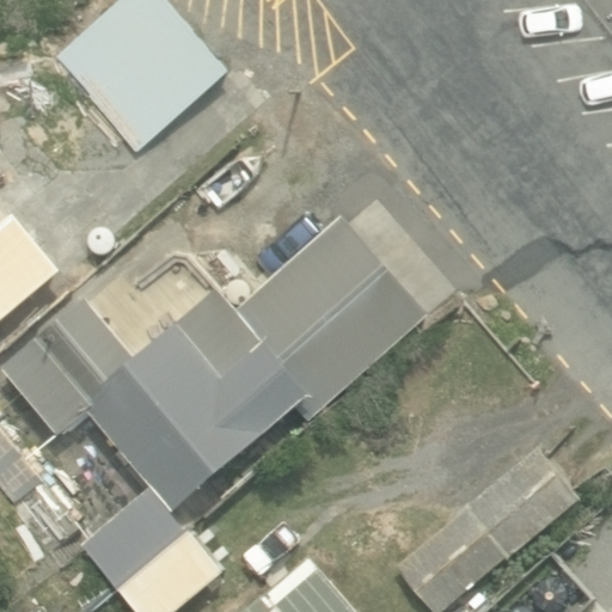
[(136,153),(230,73),(166,0),(123,0),(55,59),(136,153)]
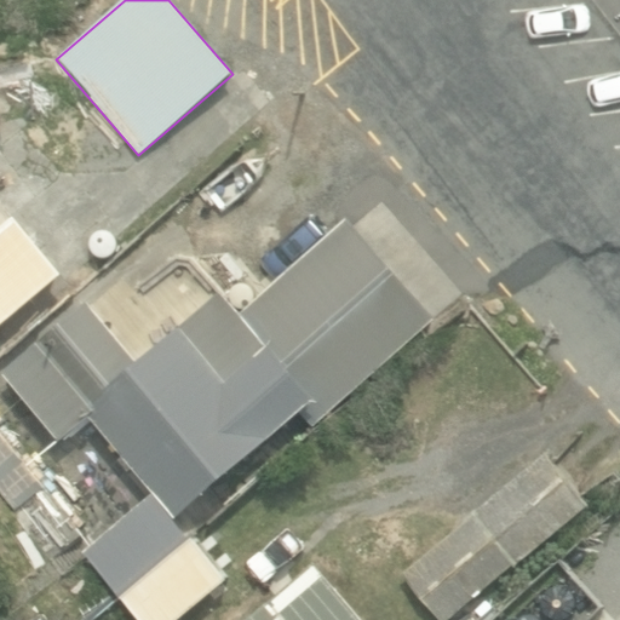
[(0,230),(0,327),(65,275),(17,217),(0,230)]
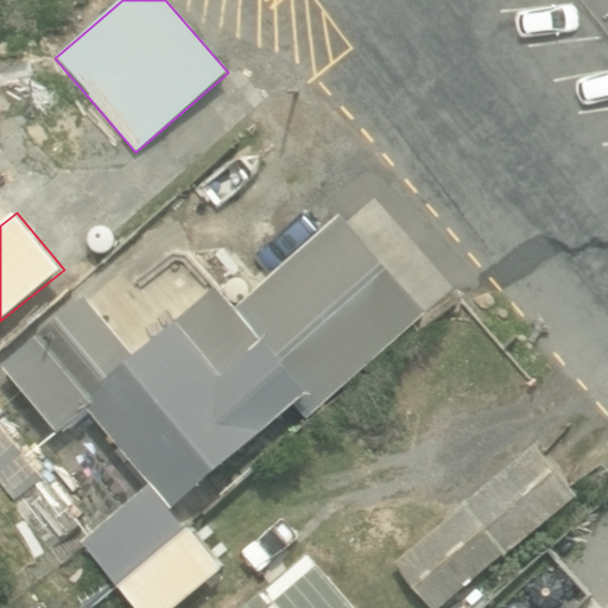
[(336,375),(412,312),(369,261),(297,321),(293,316),(263,341),(221,291),(178,327),(173,322),(133,355),(84,298),(4,365),(62,434),(90,410),(171,507),(308,393),(323,412),(349,390),(336,375)]
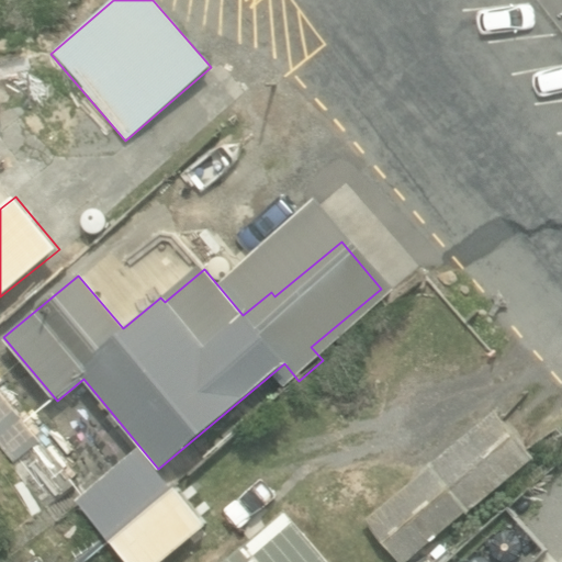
[(0,452),(42,508),(71,486),(0,391),(0,452)]
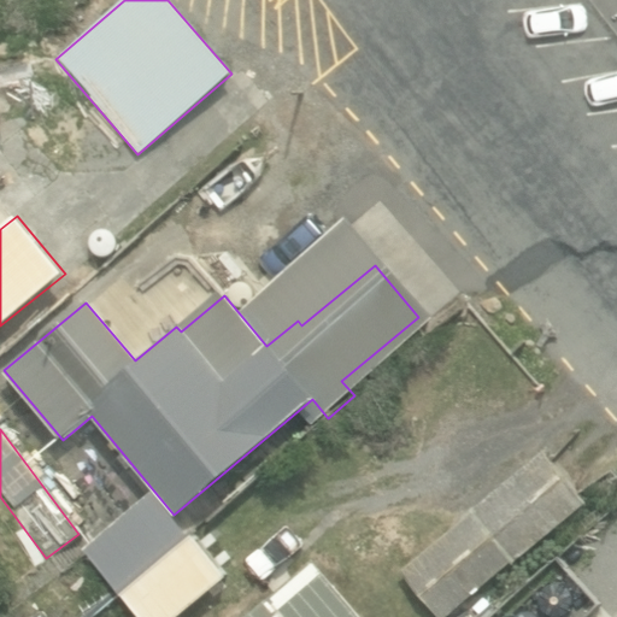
[(512,565),(587,503),(545,452),(400,574),(436,616),(447,616),(511,564),(512,565)]
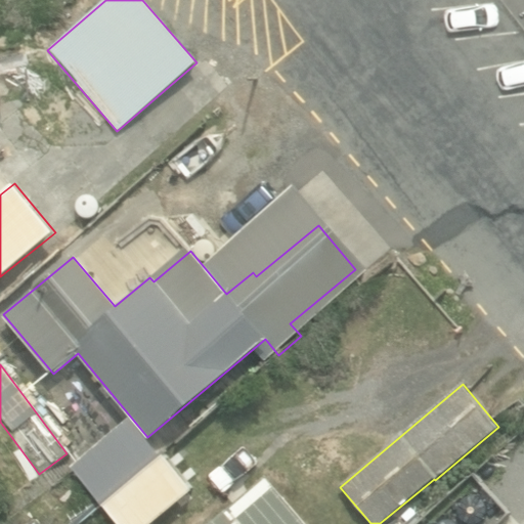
[(139,523),(186,484),(125,413),(67,464),(118,523),(139,523)]
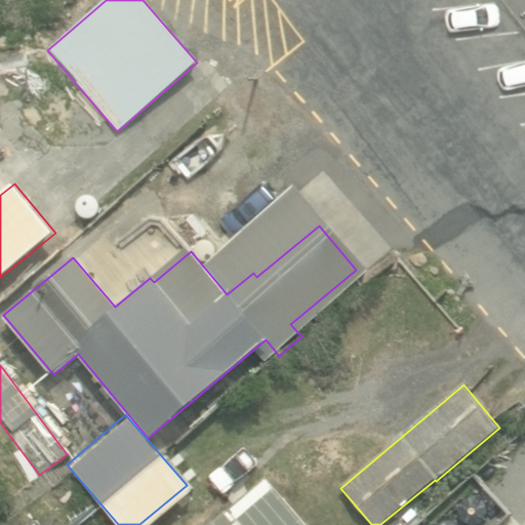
[(308,524),(270,479),(215,524),(308,524)]
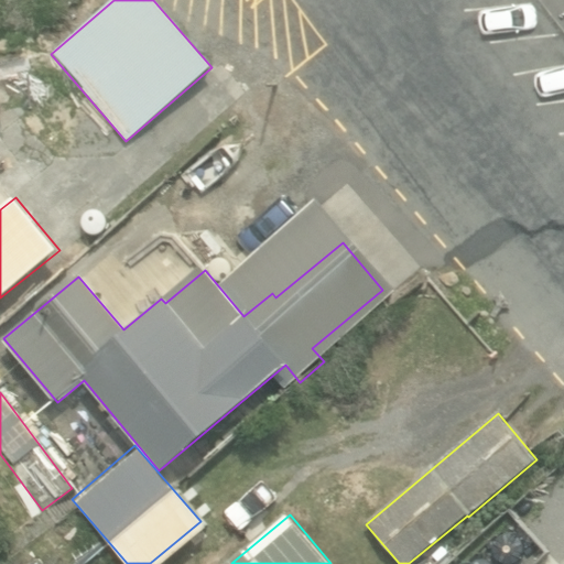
All buildings are outlined.
